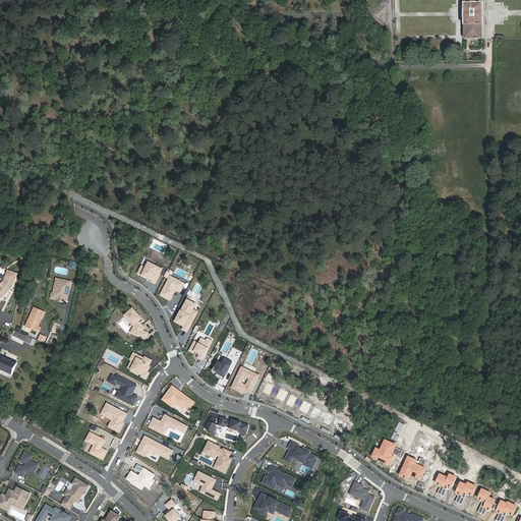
[(464,0),(464,3),(464,10),(463,10),(464,25),(465,39),(483,39),(482,24),(483,24),(483,3),(482,3),(482,0),(464,0)]
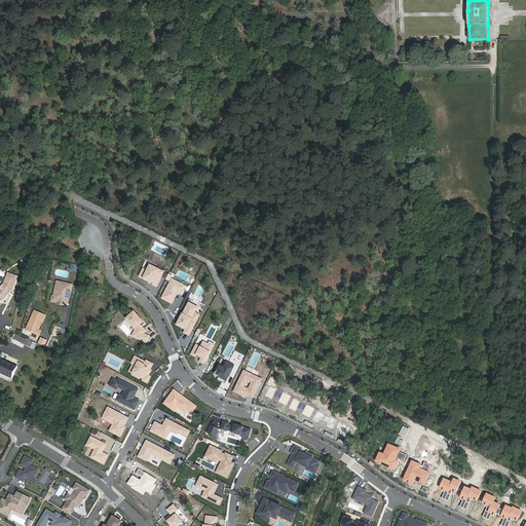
[(143,268),(140,276),(153,283),(152,285),(156,287),(164,272),(150,265),(147,270),(143,268)]
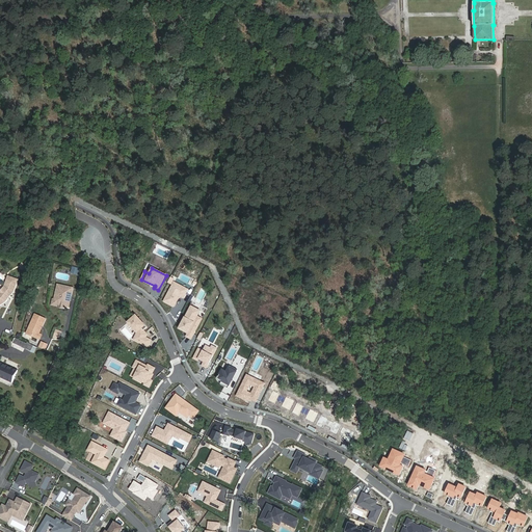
[(0,304),(5,301),(8,298),(7,297),(10,294),(11,294),(14,292),(18,280),(7,275),(3,287),(7,289),(6,291),(3,295),(1,296),(0,295),(0,304)]
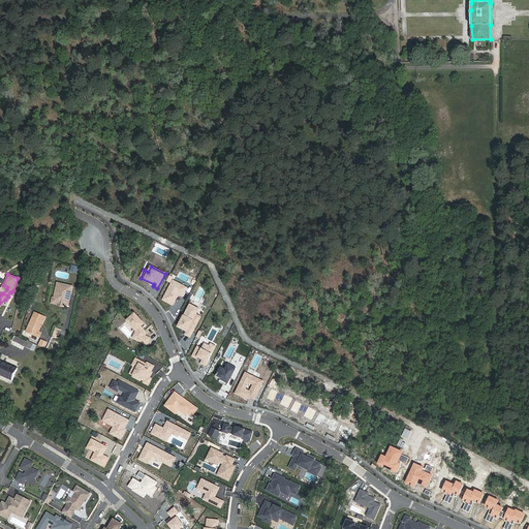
[(55,293),(57,299),(61,300),(64,301),(69,301),(73,282),(58,279),(55,293)]
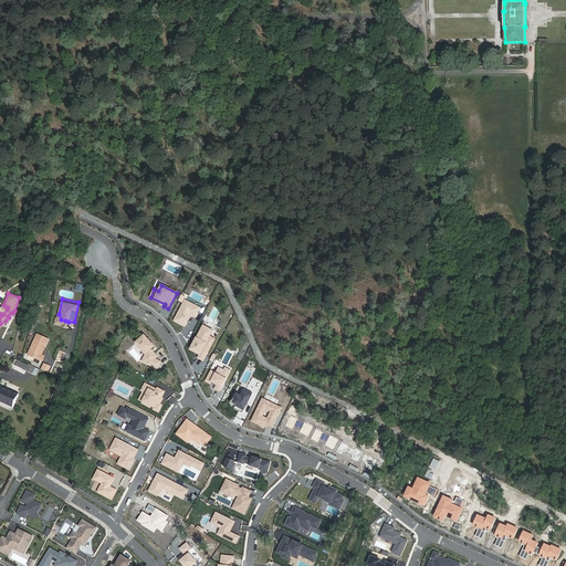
[(185,326),(190,316),(188,316),(189,314),(191,315),(196,317),(200,308),(186,301),(175,321),(185,326)]
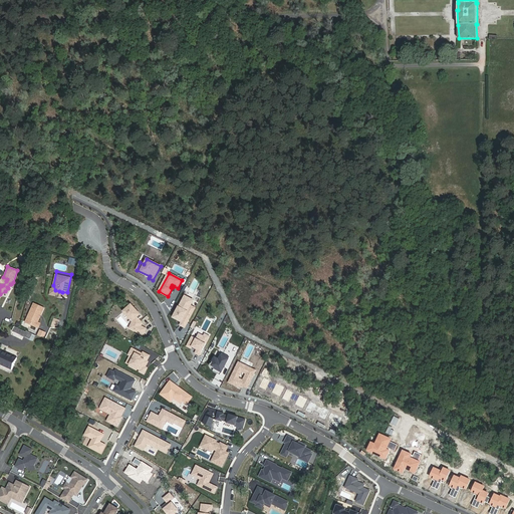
[(173,317),(179,321),(180,319),(183,320),(180,325),(186,328),(195,308),(191,305),(194,300),(185,295),(179,307),(179,306),(173,317)]
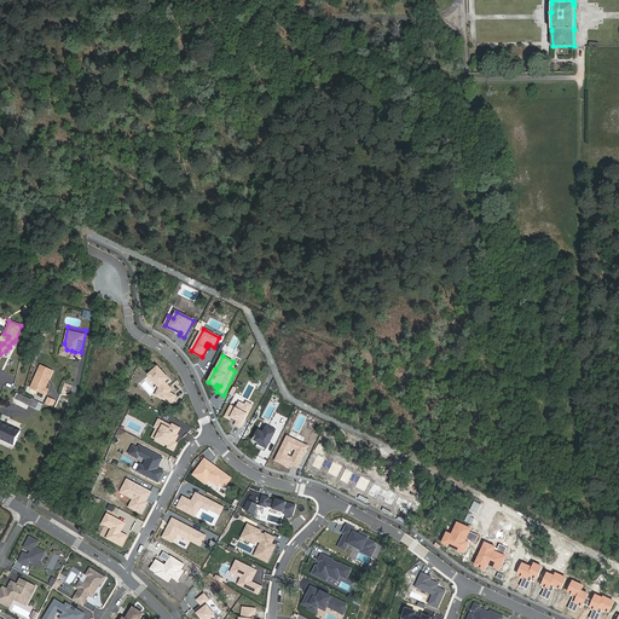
[(46,387),(50,381),(47,380),(48,377),(50,379),(53,371),(42,365),(32,387),(46,394),(48,389),(46,387)]
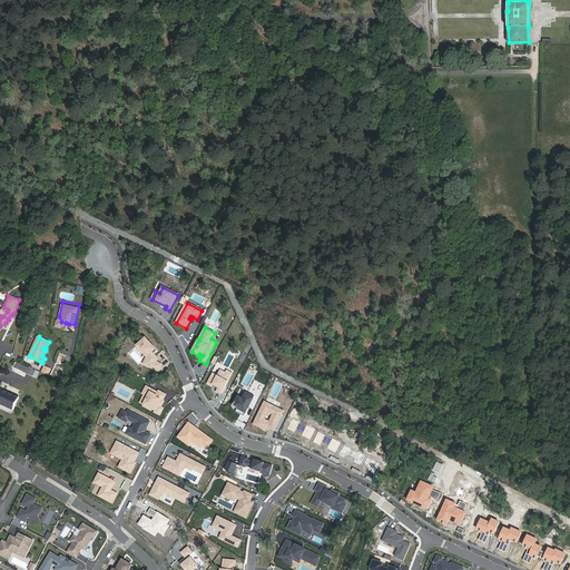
[(146,356),(145,360),(151,363),(149,367),(158,372),(160,367),(160,363),(157,362),(158,359),(154,354),(153,353),(155,351),(156,352),(157,351),(146,337),(137,345),(146,356)]
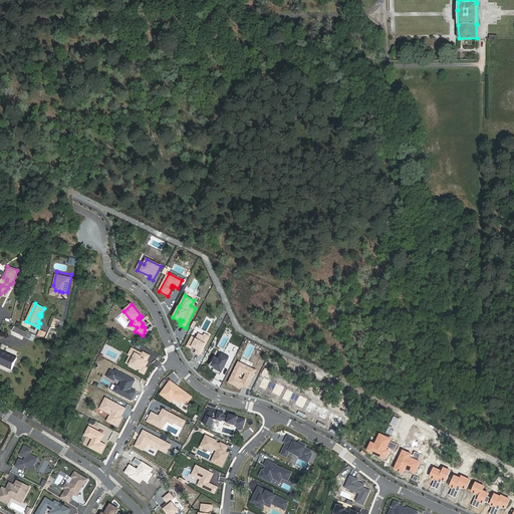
[(57,328),(59,320),(53,318),(51,326),(57,328)]
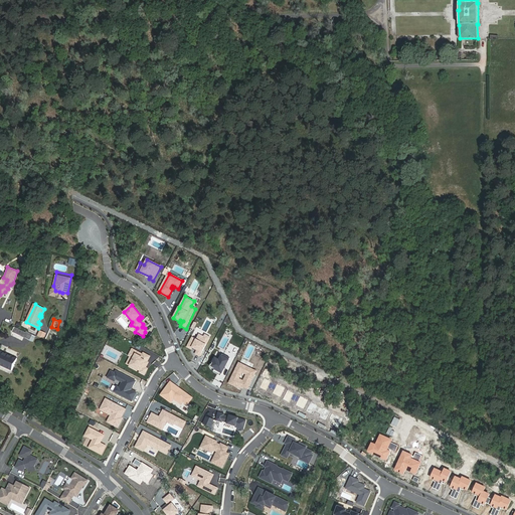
[(15,328),(13,331),(29,340),(32,335),(27,332),(26,333),(15,328)]
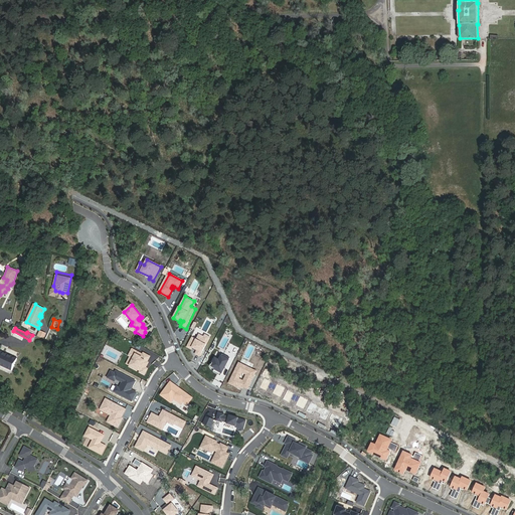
[(37,337),(44,339),(46,333),(39,331),(37,337)]
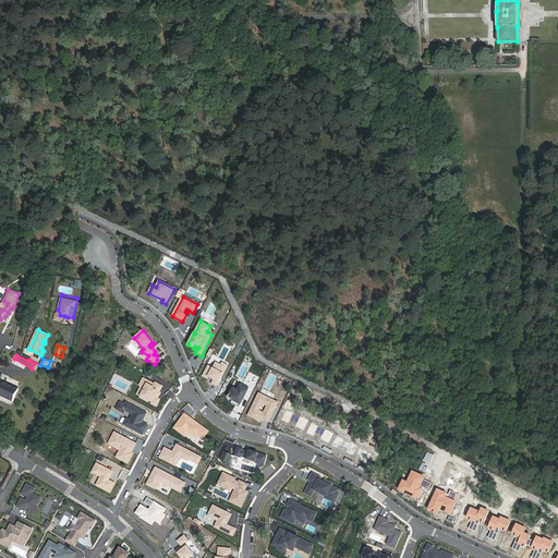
[(203,376),(208,378),(213,380),(210,385),(216,388),(228,365),(222,362),(221,365),(216,362),(213,367),(208,365),(203,376)]
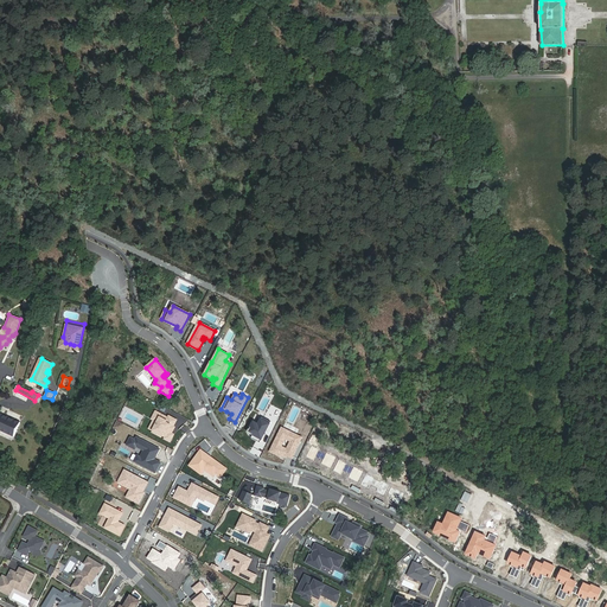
[(170,419),(157,411),(153,420),(154,420),(154,421),(159,423),(154,432),(167,438),(166,439),(171,442),(174,435),(171,434),(177,420),(170,417),(170,419)]
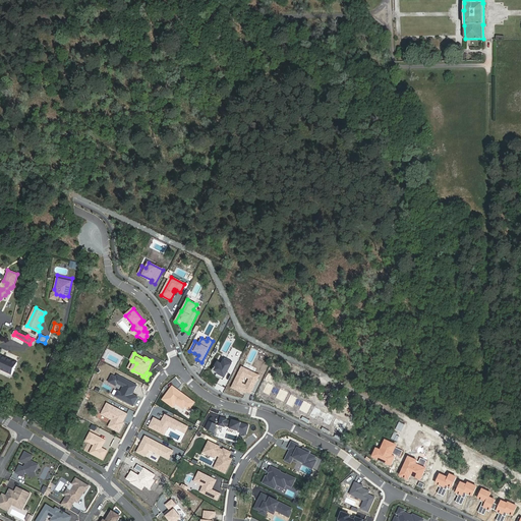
[(0,368),(12,374),(17,362),(0,354),(0,368)]
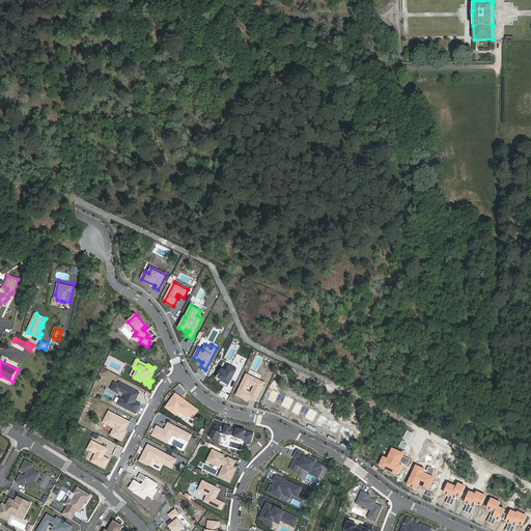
[(229,365),(226,371),(222,369),(217,379),(223,381),(221,384),(228,387),(238,369),(229,365)]
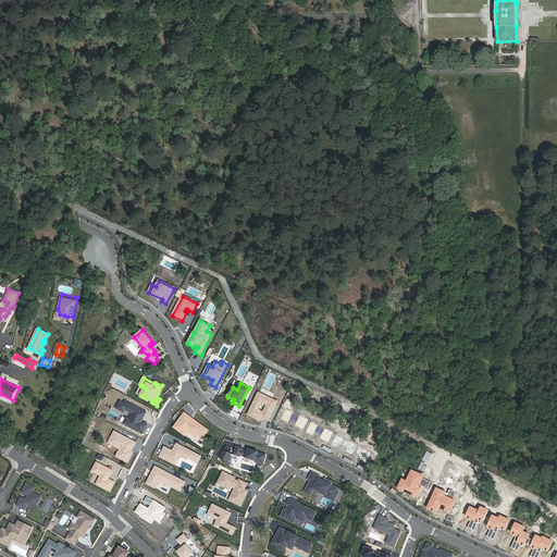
[(268,421),(272,413),(271,413),(272,409),(273,410),(277,401),(259,392),(247,415),(257,419),(258,418),(262,420),(263,419),(268,421)]
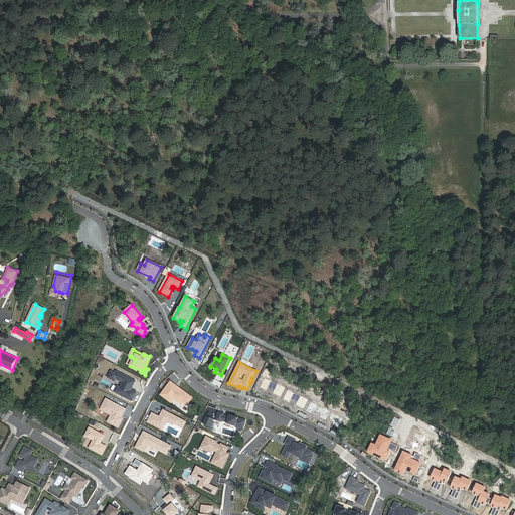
[(137,392),(132,390),(131,389),(133,385),(134,386),(136,381),(116,371),(115,373),(111,371),(108,378),(115,381),(116,379),(122,382),(120,387),(117,386),(114,392),(132,401),(137,392)]
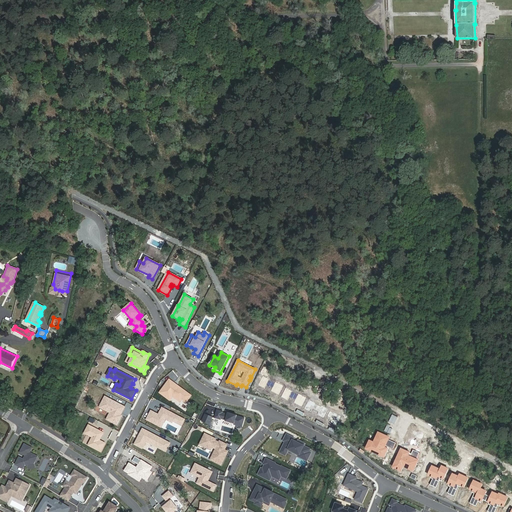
[(269,380),(263,376),(258,385),(265,388),(269,380)]
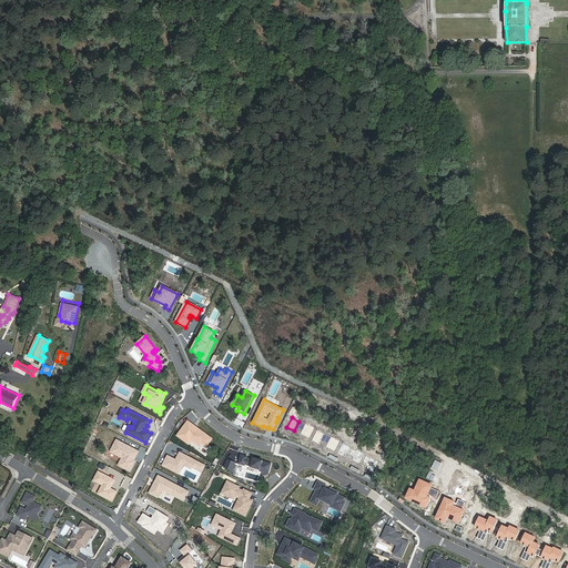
[(212,439),(196,427),(196,428),(193,426),(193,425),(189,422),(178,436),(189,445),(192,440),(200,446),(202,443),(206,446),(212,439)]
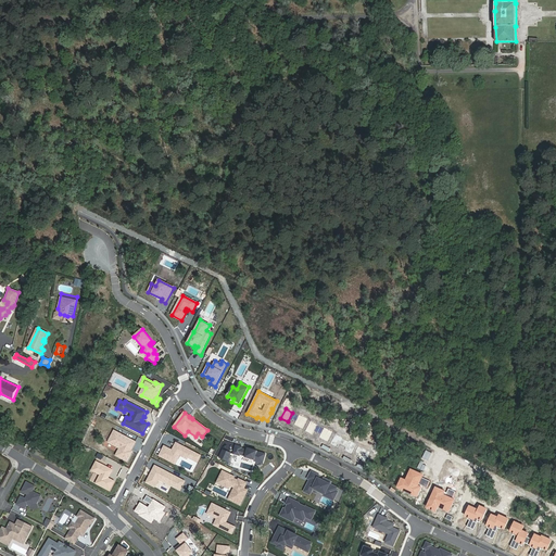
[(307,419),(299,416),(294,425),(303,429),(307,419)]
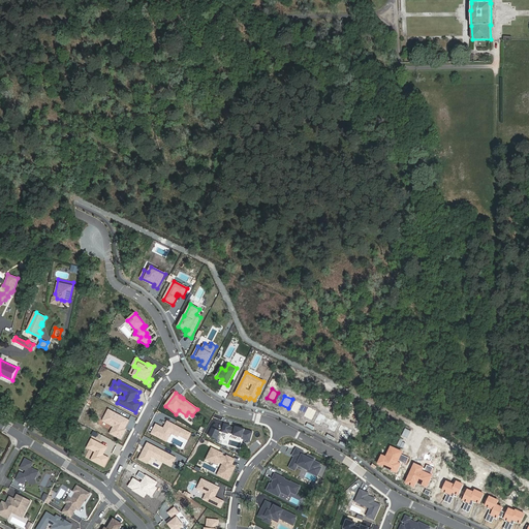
[(302,404),(296,401),(290,410),(298,413),(302,404)]
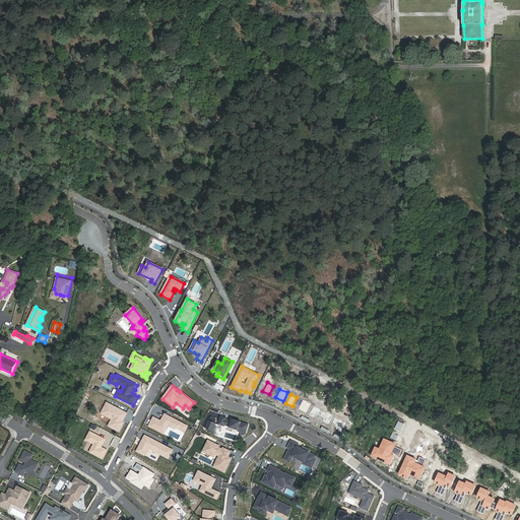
[(311,404),(303,400),(299,409),(306,412),(311,404)]
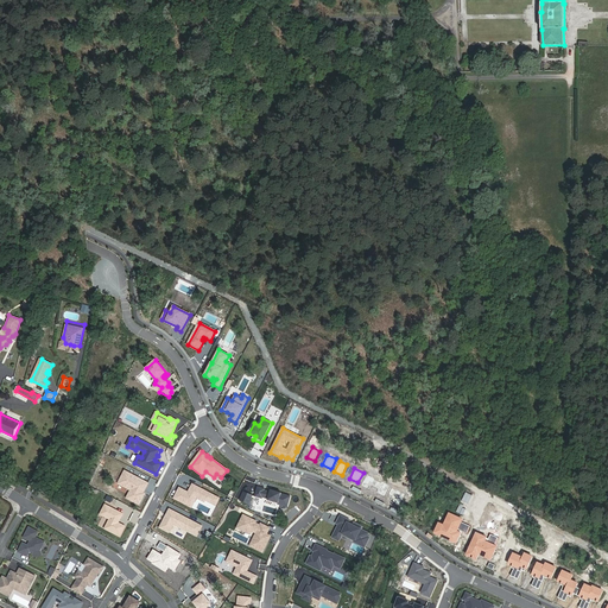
[(139,505),(145,494),(144,493),(149,483),(125,470),(118,483),(131,491),(127,499),(139,505)]
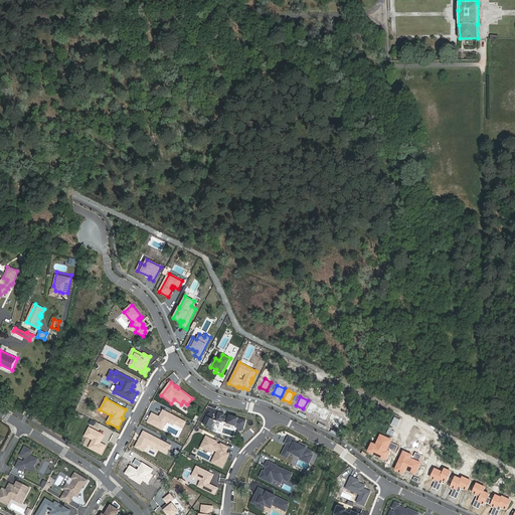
[(314,410),(321,413),(319,416),(325,419),(329,412),(329,411),(323,408),(323,409),(317,405),(317,404),(311,402),(306,411),(312,414),(314,410)]
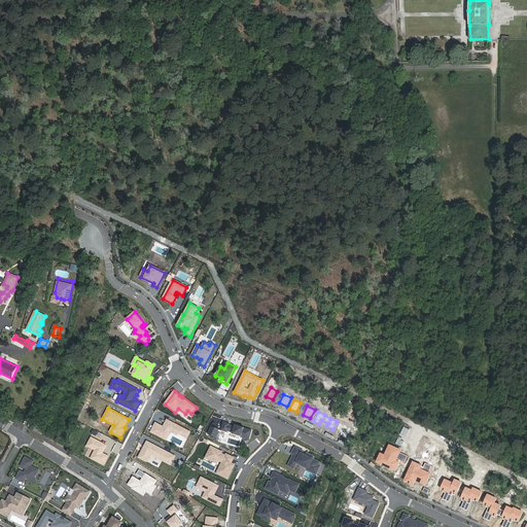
[(151,431),(162,437),(165,433),(169,435),(171,430),(178,434),(178,433),(187,437),(190,431),(167,420),(165,423),(166,424),(164,427),(163,427),(155,423),(151,431)]
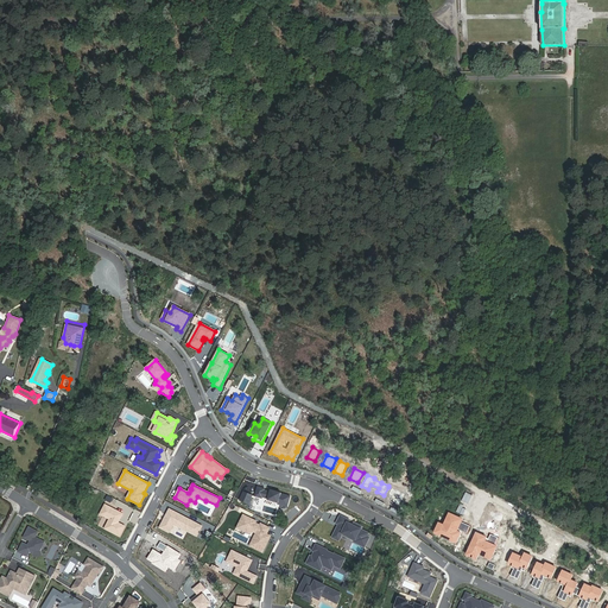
[(272,491),(271,492),(263,489),(263,488),(258,487),(255,496),(263,499),(263,498),(268,499),(268,500),(279,504),(278,505),(287,507),(291,496),(282,494),(282,493),(272,491)]
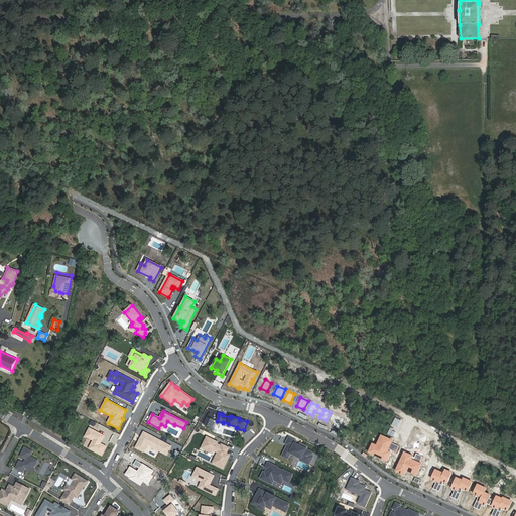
[(208,417),(204,424),(211,427),(214,420),(208,417)]
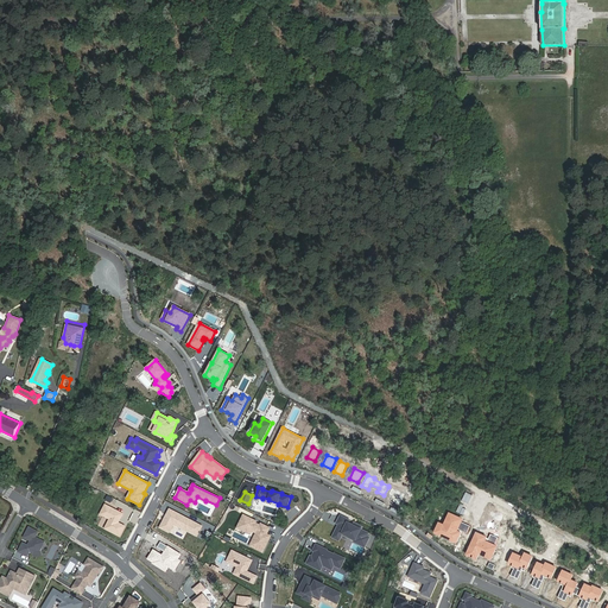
[(106,505),(103,510),(108,512),(106,517),(111,519),(106,529),(120,537),(125,526),(119,523),(116,521),(120,517),(121,518),(124,514),(106,505)]
